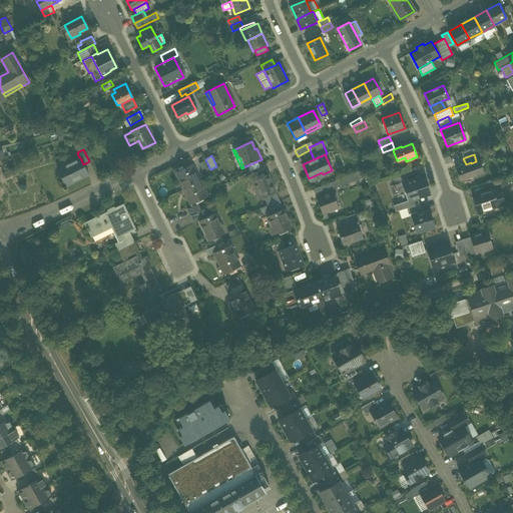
[(57,169),(65,185),(88,174),(83,164),(80,157),(79,157),(75,159),(75,160),(57,169)]
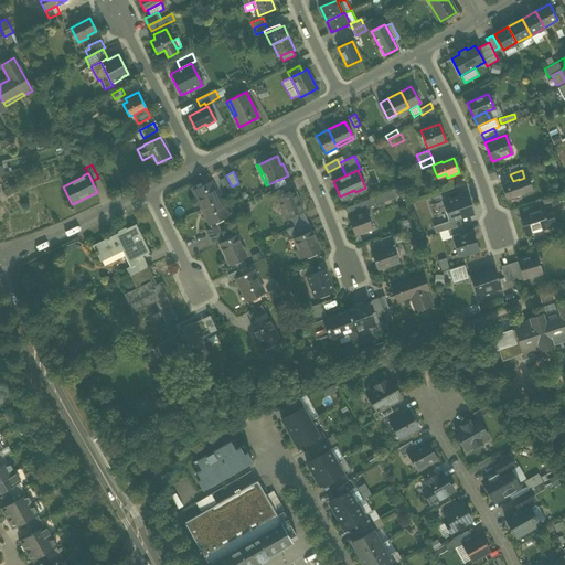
[(501,185),(507,200),(524,193),(519,180),(519,179),(513,181),(501,185)]
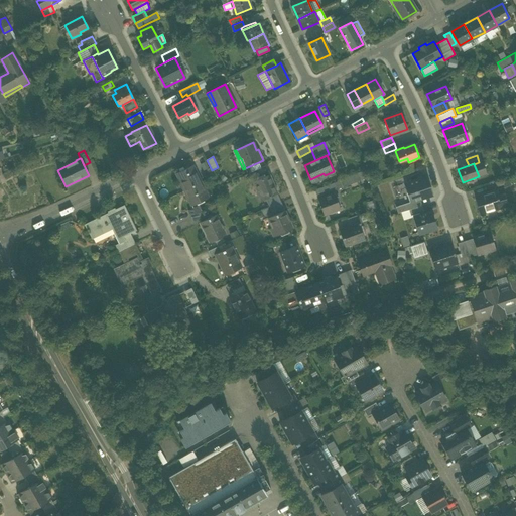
[(176,173),(184,190),(201,182),(192,165),(176,173)]
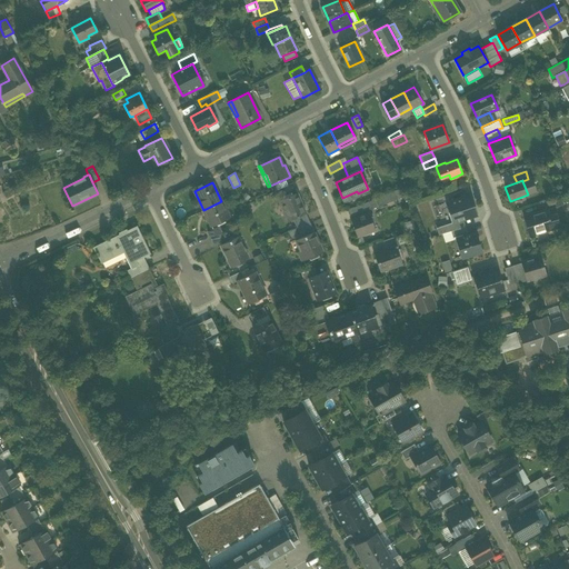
[(2,192),(7,199),(18,192),(15,186),(2,192)]
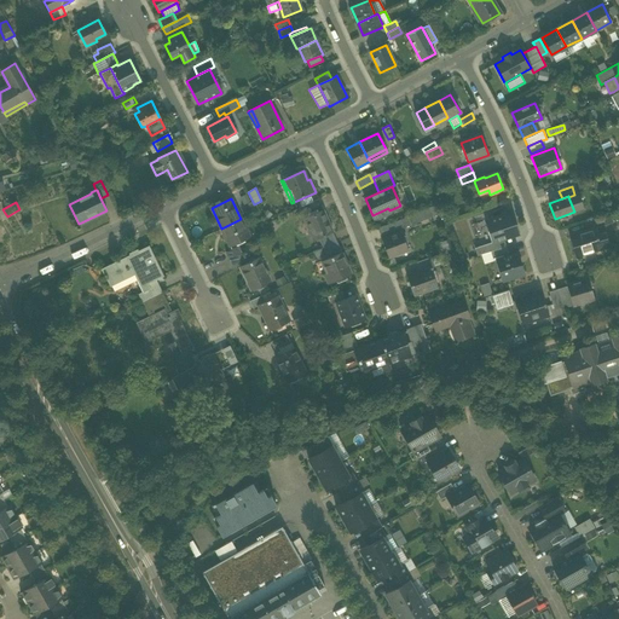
[(313,241),(322,237),(333,232),(331,232),(327,220),(328,220),(323,210),(304,218),(313,241)]
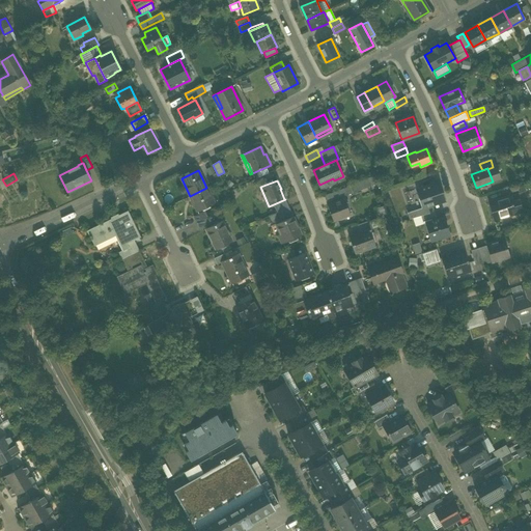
[(422,207),(422,208),(431,205),(445,201),(438,180),(429,184),(430,185),(416,190),(422,207)]
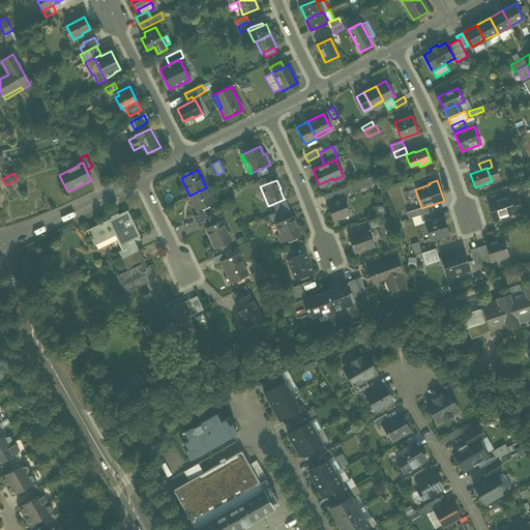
[(509,187),(511,195),(525,190),(523,184),(509,187)]
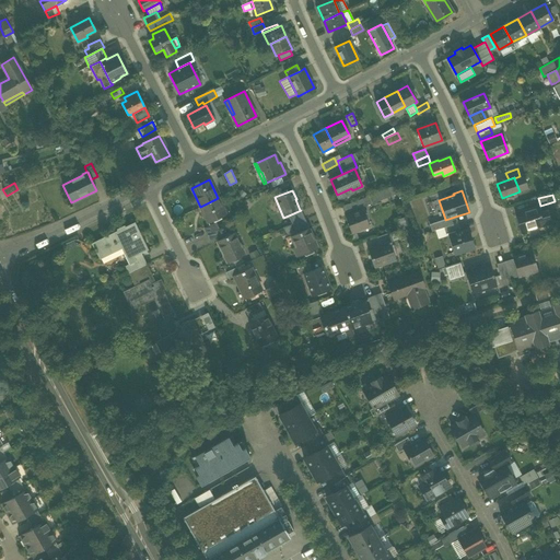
[(222,207),(218,198),(200,207),(201,207),(205,213),(203,213),(208,223),(223,216),(220,208),(222,207)]
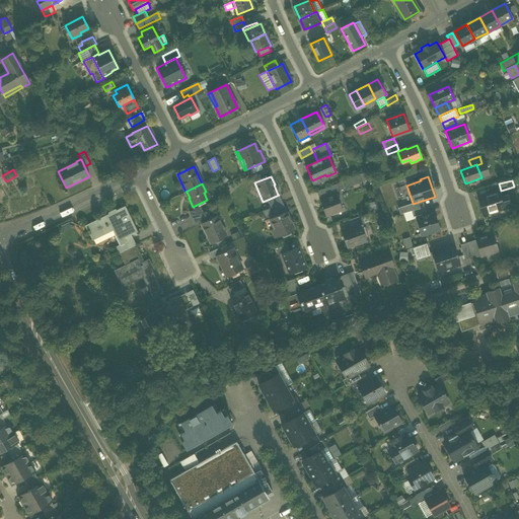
[(334,196),(332,194),(329,187),(317,192),(320,201),(334,196)]
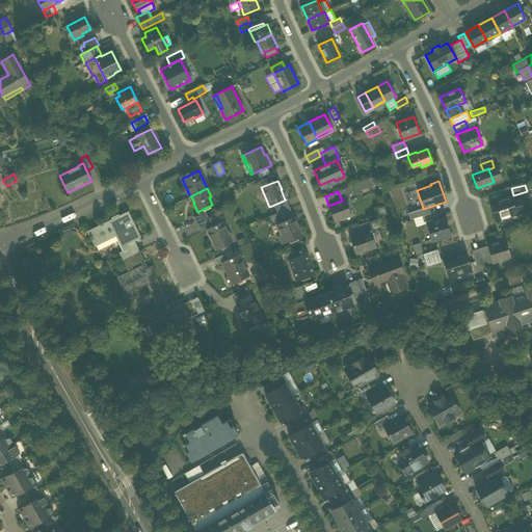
[(489,203),(495,220),(496,220),(495,217),(508,213),(509,216),(516,213),(513,204),(511,196),(510,196),(499,201),(490,203),(489,203)]
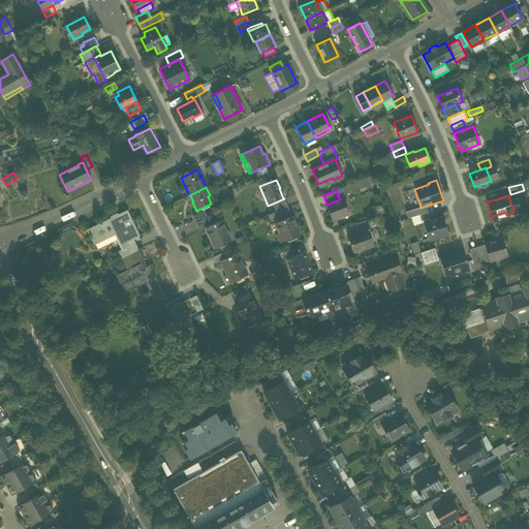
[(325,205),(332,220),(348,214),(343,198),(340,199),(327,205),(325,205)]
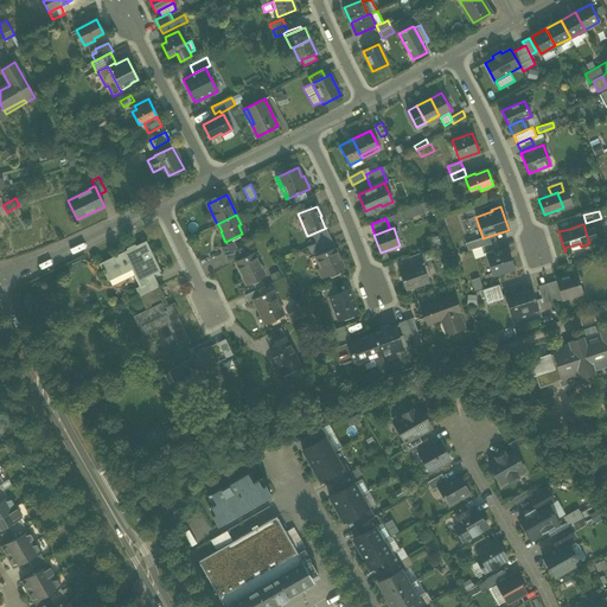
[(314,236),(318,243),(331,237),(327,230),(317,235),(314,236)]
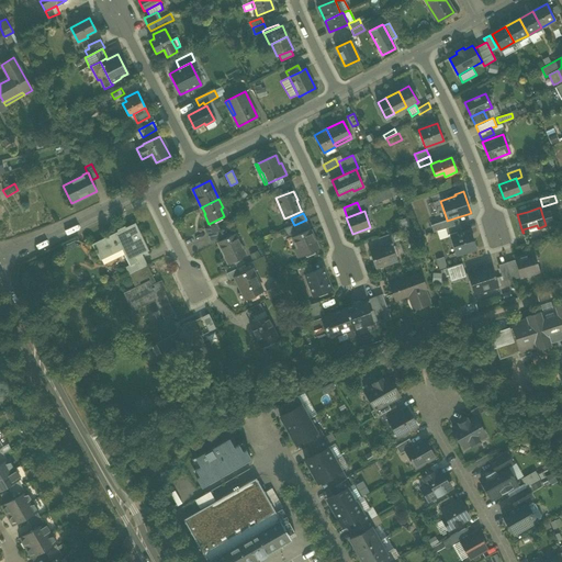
[(542,215),(546,225),(552,224),(549,213),(542,215)]
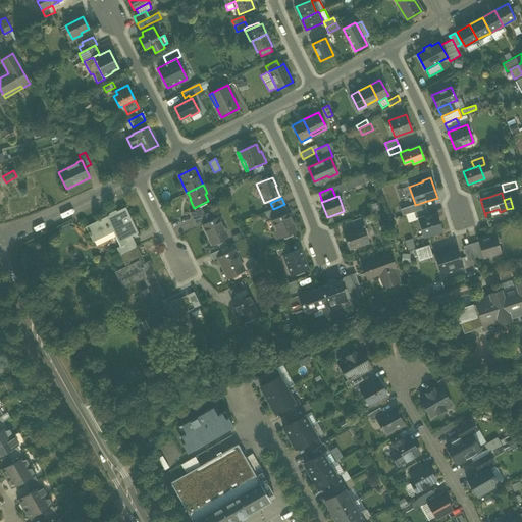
[(412,205),(414,212),(426,208),(424,202),(415,205),(415,204),(412,205)]
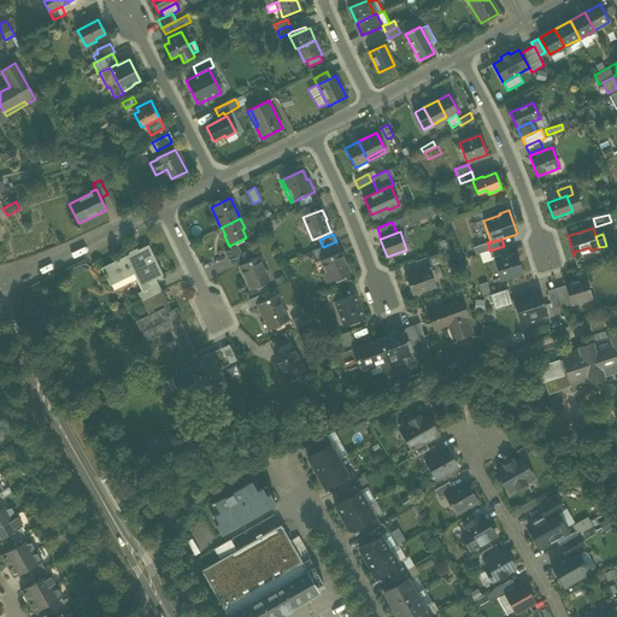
[(339,248),(336,241),(323,247),(325,254),(339,248)]
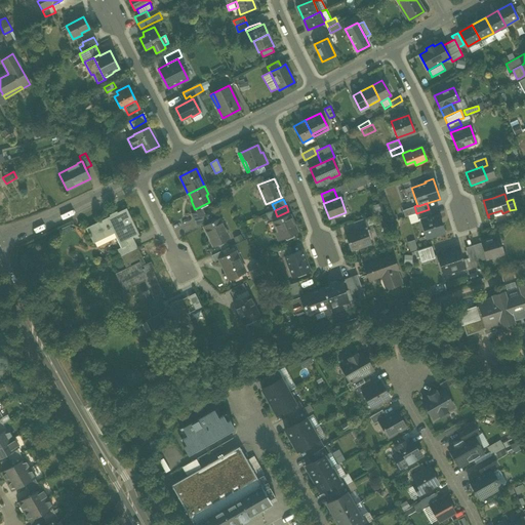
[(121,247),(133,242),(131,238),(132,237),(138,234),(126,208),(117,213),(118,215),(112,217),(111,216),(86,228),(86,229),(87,229),(89,234),(88,234),(90,237),(91,237),(94,242),(114,233),(121,247)]
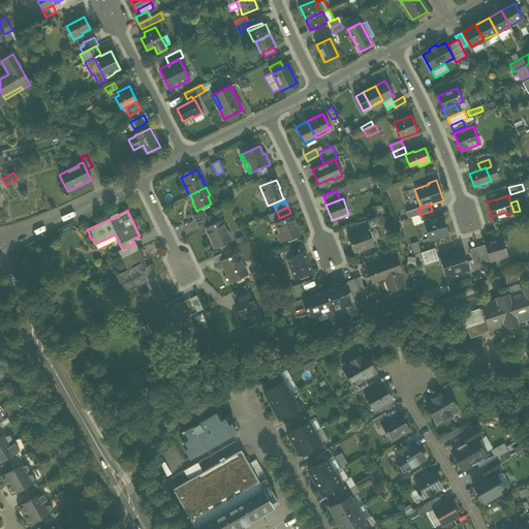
[(193,215),(196,222),(207,217),(204,211),(193,215)]
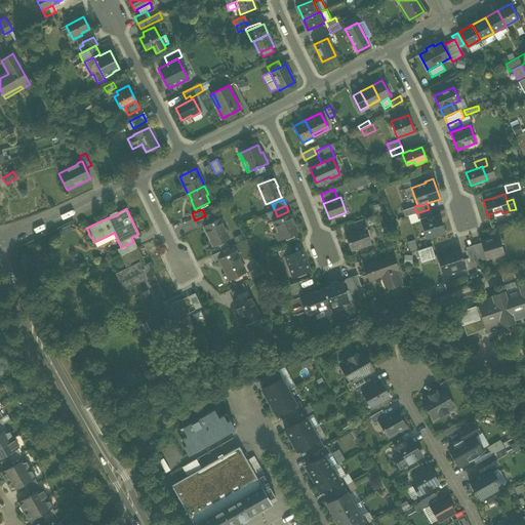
[(431,215),(429,209),(416,213),(418,219),(431,215)]
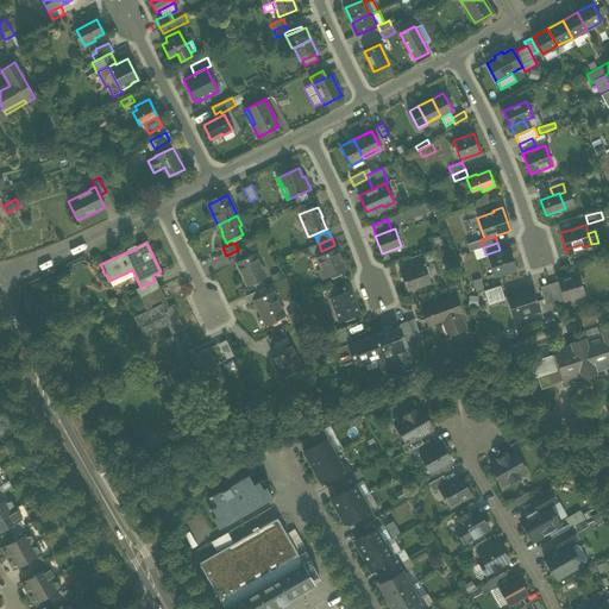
[(319,269),(324,280),(345,270),(336,249),(316,257),(321,268),(319,269)]
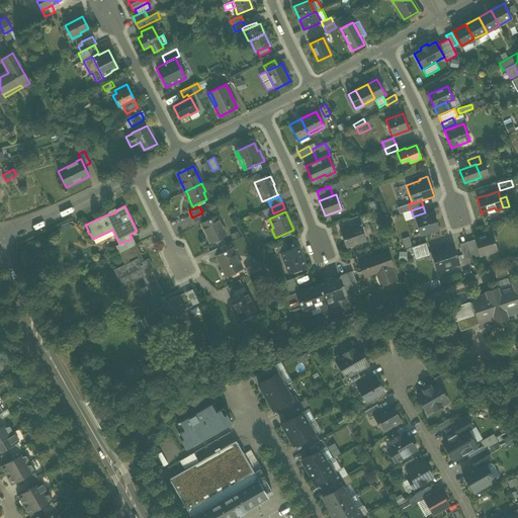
[(415,218),(420,236),(438,230),(433,211),(415,218)]
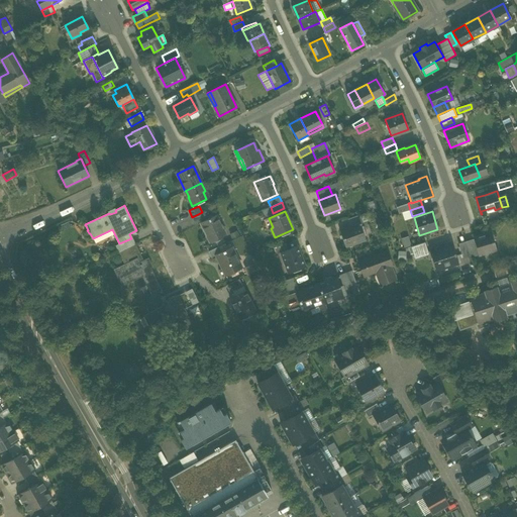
[(205,218),(202,212),(192,217),(195,223),(205,218)]
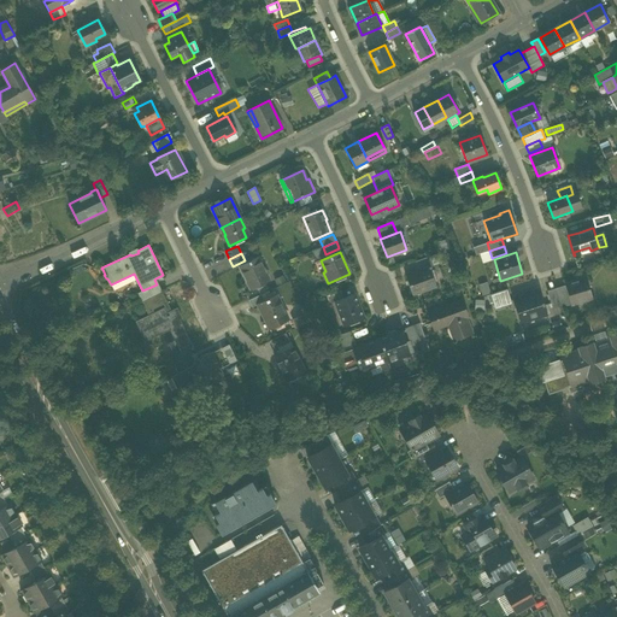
[(239,266),(251,289),(270,281),(258,257),(239,266)]
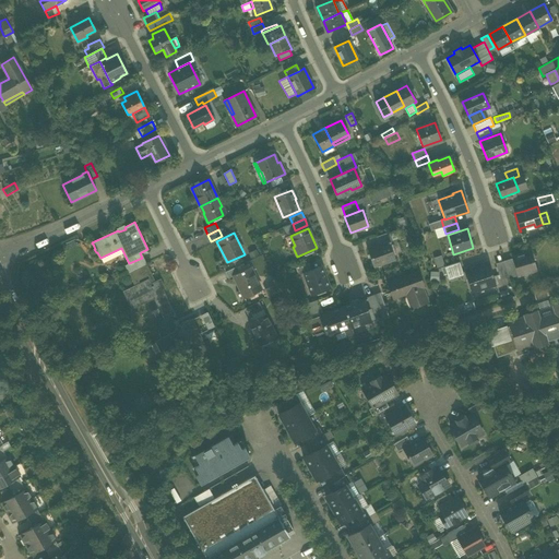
[(377,237),(379,245),(389,241),(389,242),(392,240),(389,233),(385,234),(377,237)]
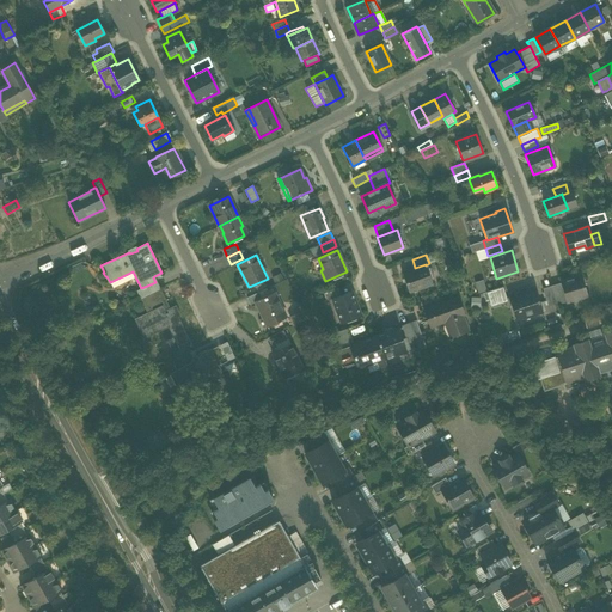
[(402,273),(409,292),(433,283),(426,265),(426,264),(415,268),(402,273)]
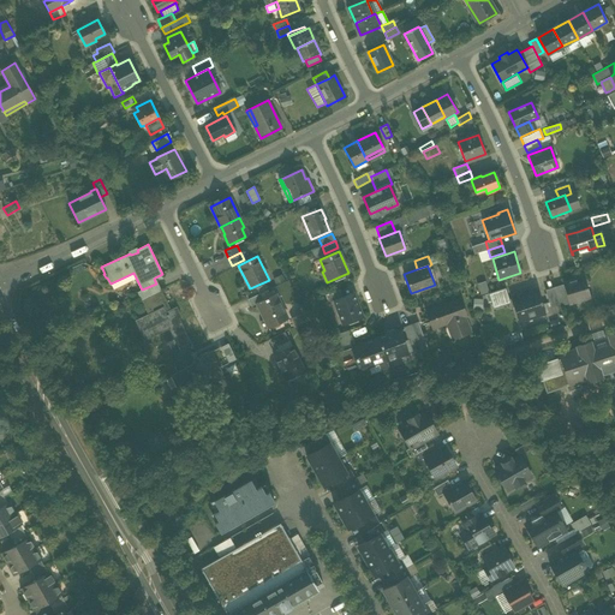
[(568,299),(569,304),(590,297),(584,278),(562,284),(563,285),(568,299)]
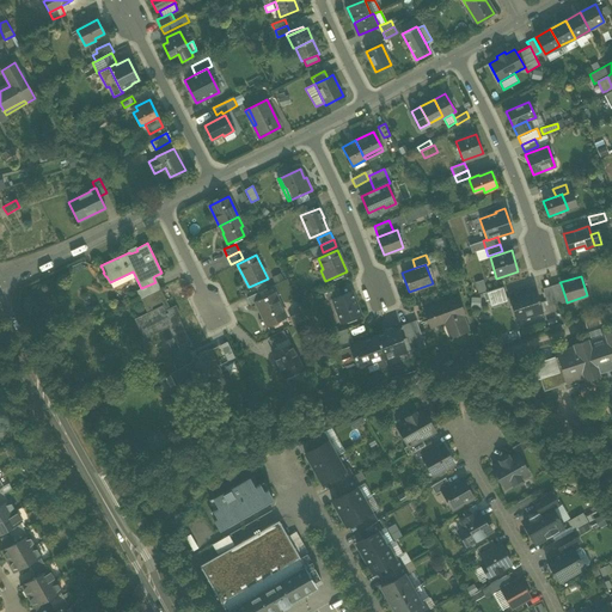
[(136,291),(140,299),(160,289),(157,281),(155,282),(141,288),(136,291)]
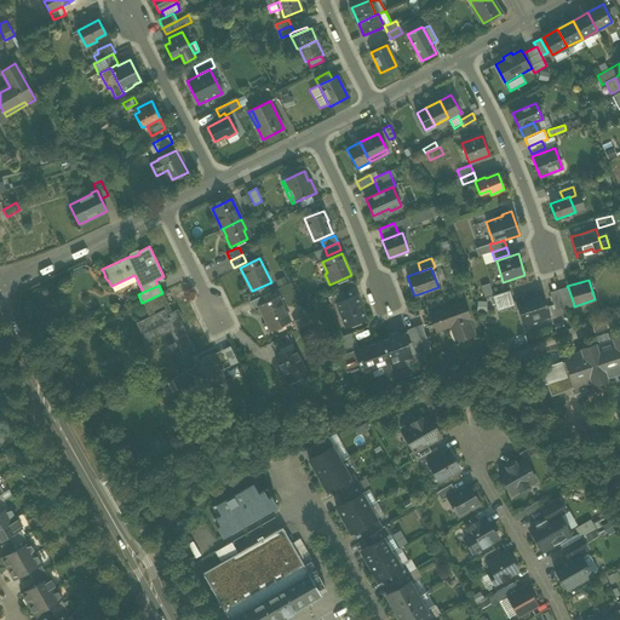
[(492,293),(491,285),(482,286),(484,296),(492,293)]
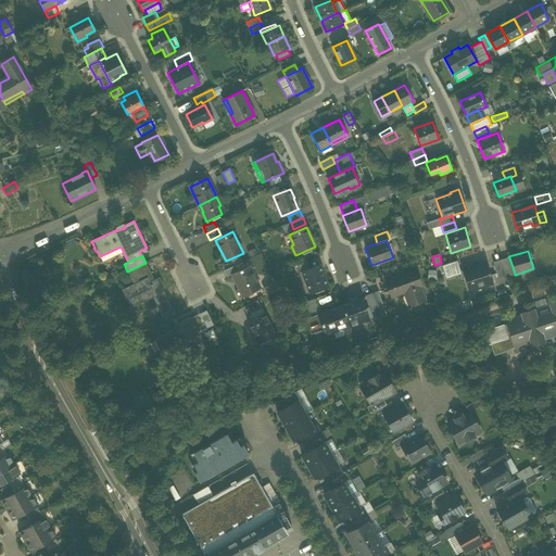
[(509,257),(501,261),(505,274),(514,270),(509,257)]
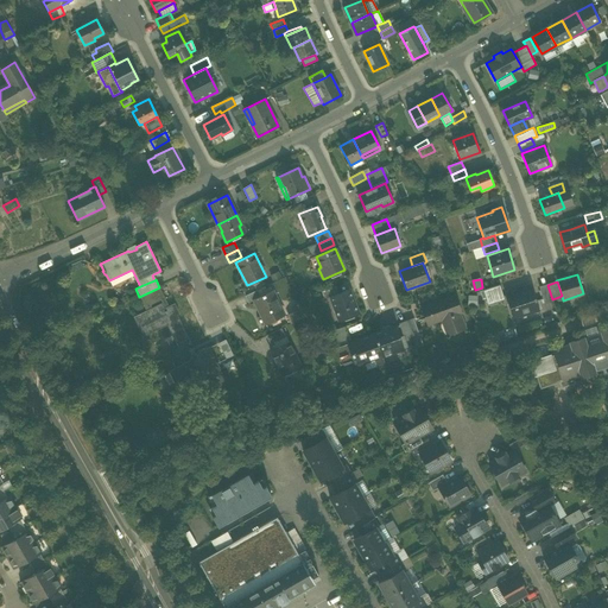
[(322,291),(324,299),(330,297),(339,293),(336,285),(322,291)]
